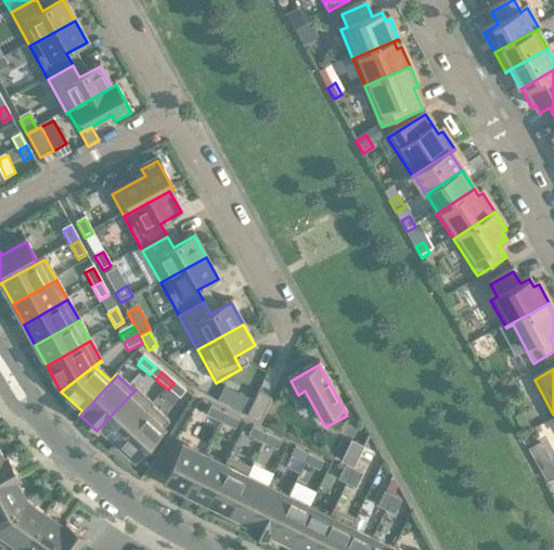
[(185,393),(174,383),(168,389),(180,400),(185,393)]
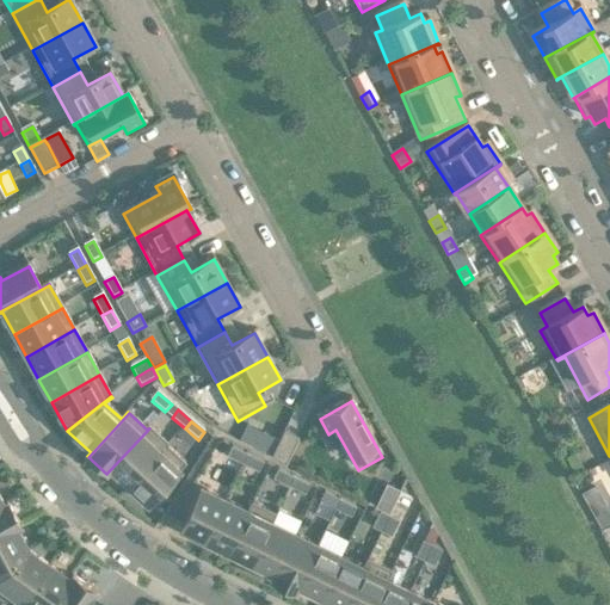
[(111,471),(129,488),(168,446),(149,428),(106,474),(108,475),(111,471)]
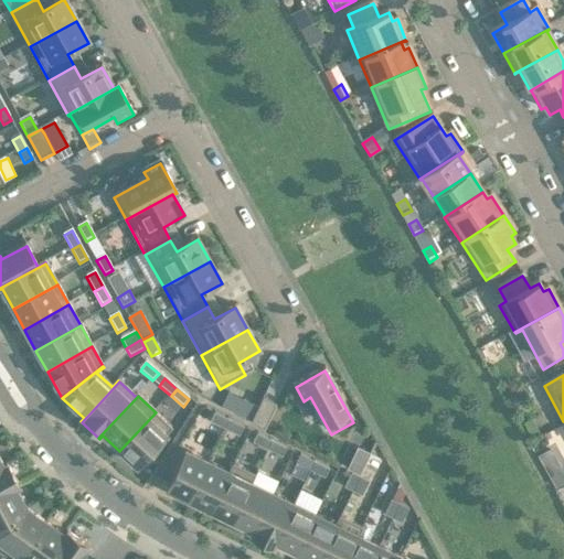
[(252,426),(265,432),(276,407),(263,401),(252,426)]
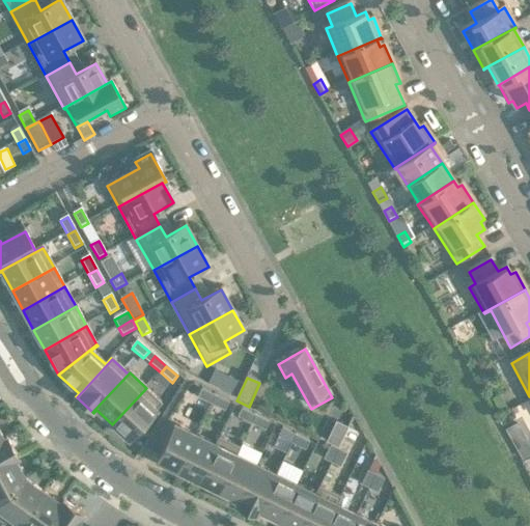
[(230,380),(223,393),(236,399),(243,386),(230,380)]
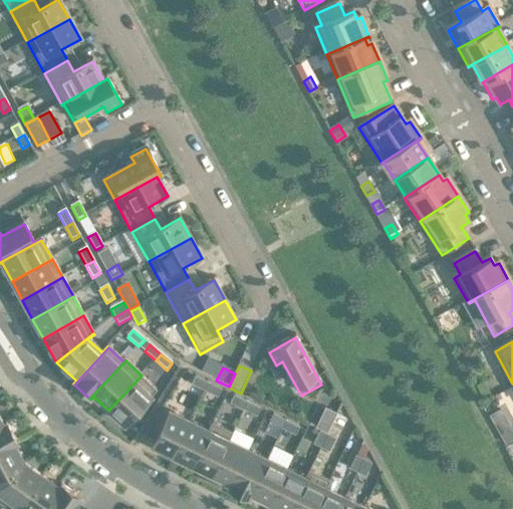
[(108,411),(124,427),(157,393),(141,377),(143,376),(142,375),(108,411)]
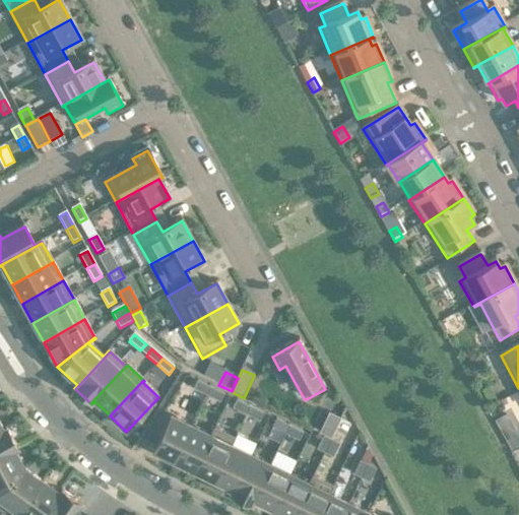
[(194,391),(207,397),(211,389),(198,383),(194,391)]
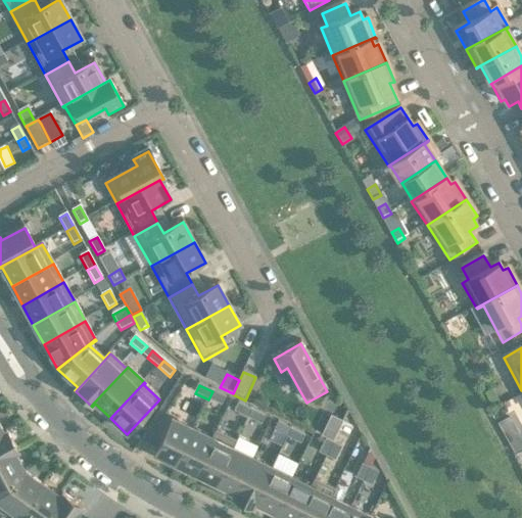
[(226,397),(212,391),(208,399),(222,406),(226,397)]
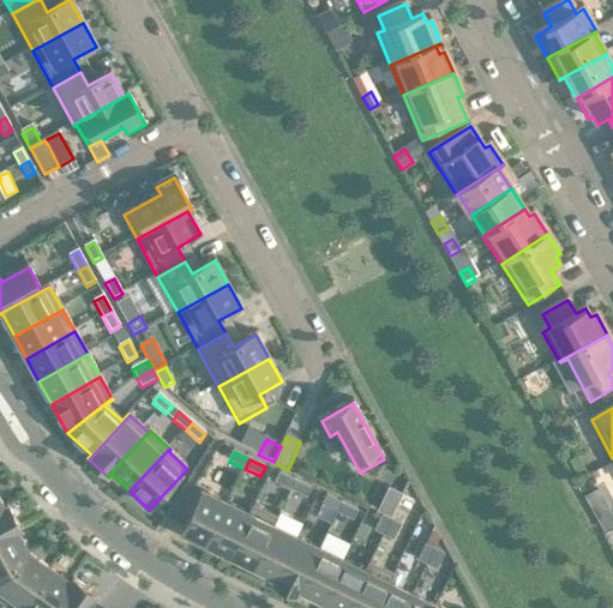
[(275,485),(292,492),(295,482),(280,475),(275,485)]
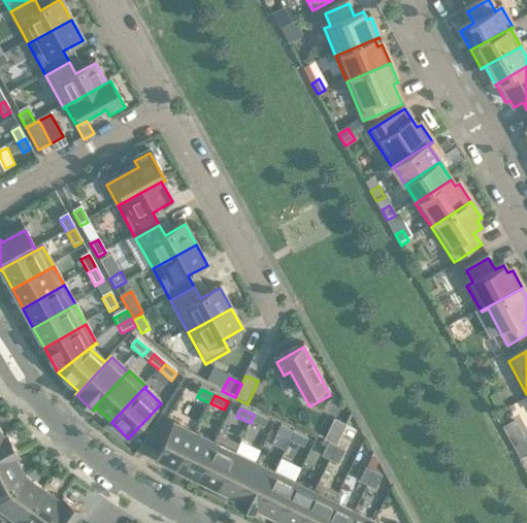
[(268,421),(254,415),(251,423),(264,429),(268,421)]
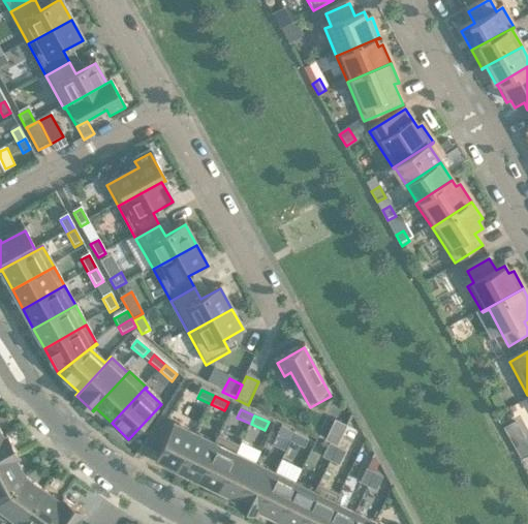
[(527,443),(517,425),(504,431),(522,462),(527,458),(527,443)]
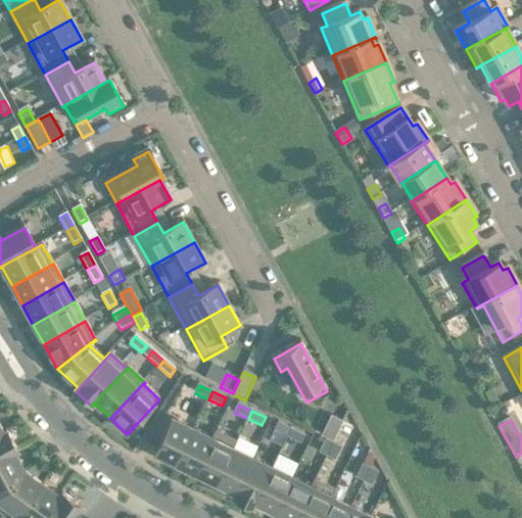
[(176,466),(193,430),(173,421),(155,456),(176,466)]
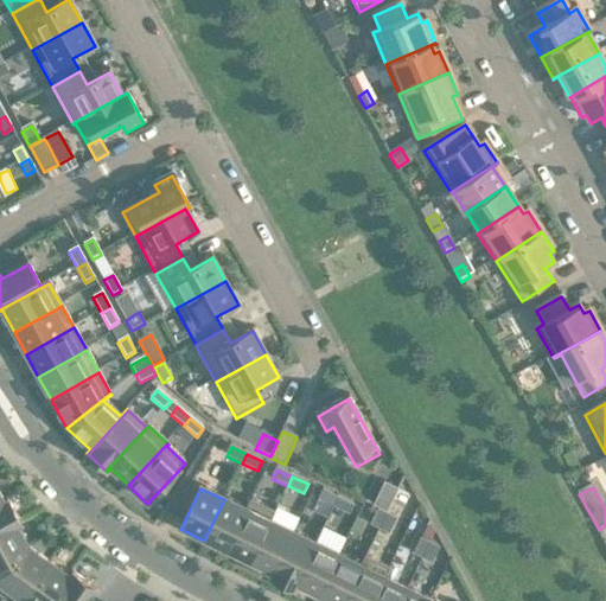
[(338,499),(323,492),(318,502),(333,509),(338,499)]
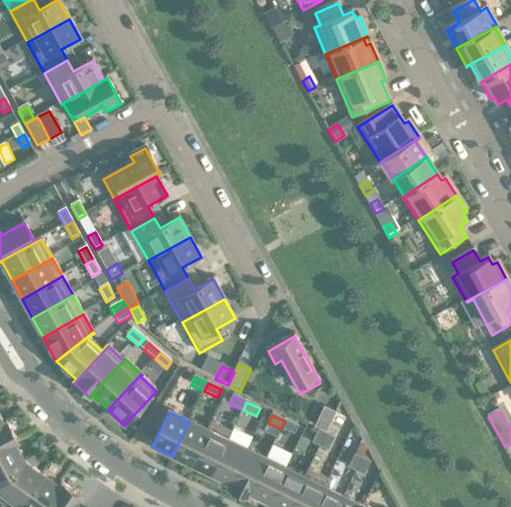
[(172,456),(192,465),(212,424),(211,423),(207,431),(189,421),(172,456)]
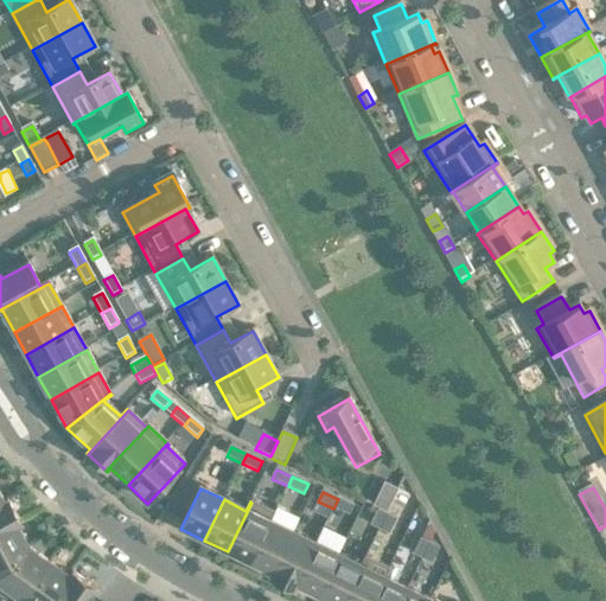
[(355,507),(338,499),(333,509),(350,516),(355,507)]
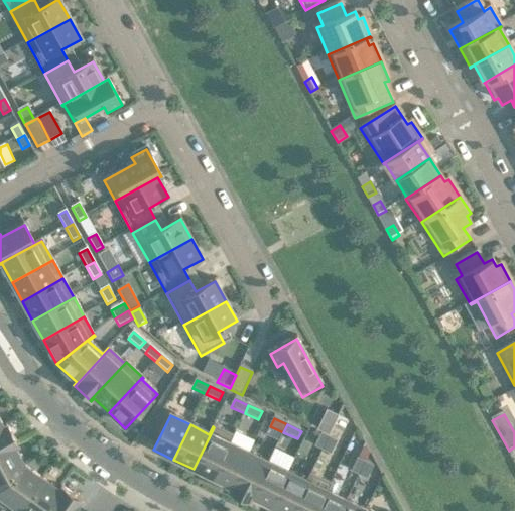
[(7,427),(0,430),(0,456),(17,446),(7,427)]
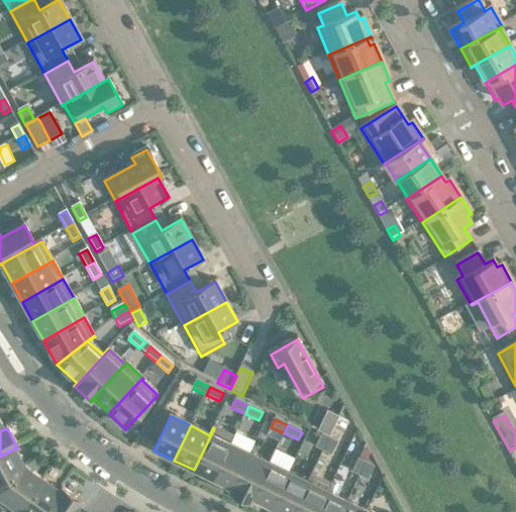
[(194,470),(213,480),(233,437),(214,428),(194,470)]
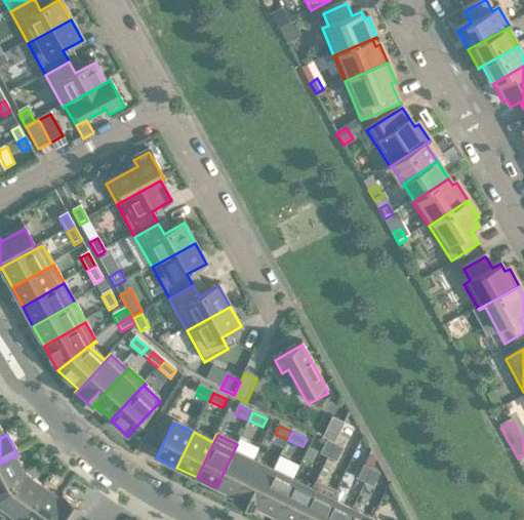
[(320,455),(328,460),(335,446),(327,442),(320,455)]
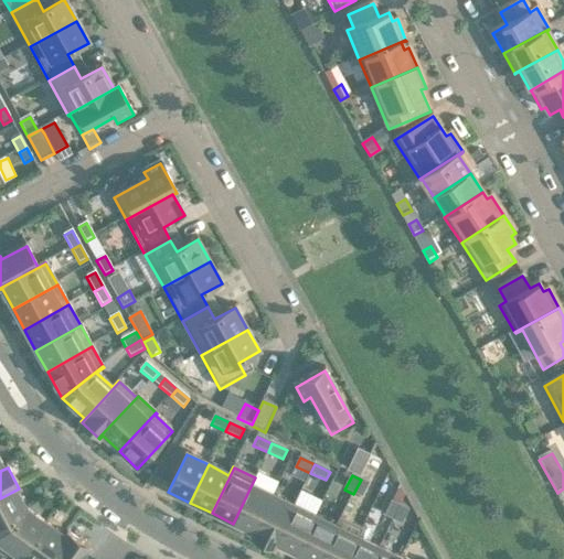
[(252,537),(252,538),(273,496),(252,486),(256,479),(255,477),(233,524),(253,534),(252,537)]
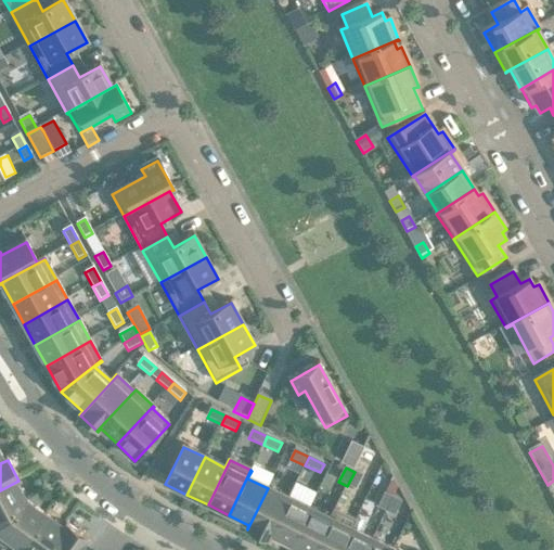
[(363,476),(355,472),(347,486),(356,490),(363,476)]
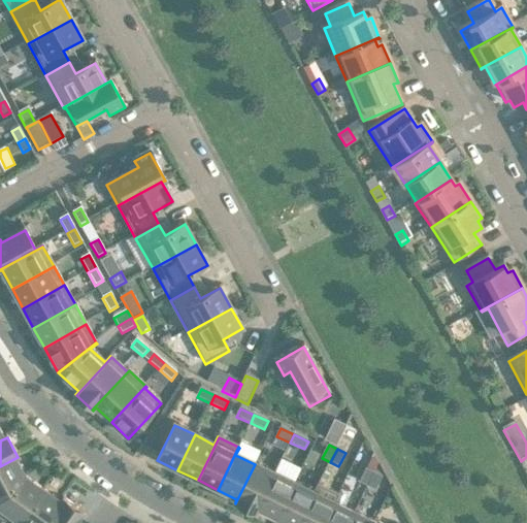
[(18,457),(0,466),(0,500),(25,479),(14,460),(19,458),(18,457)]
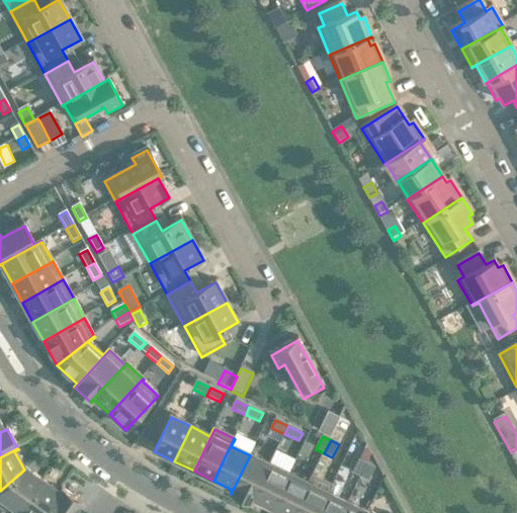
[(251,503),(269,465),(250,455),(231,494),(251,503)]
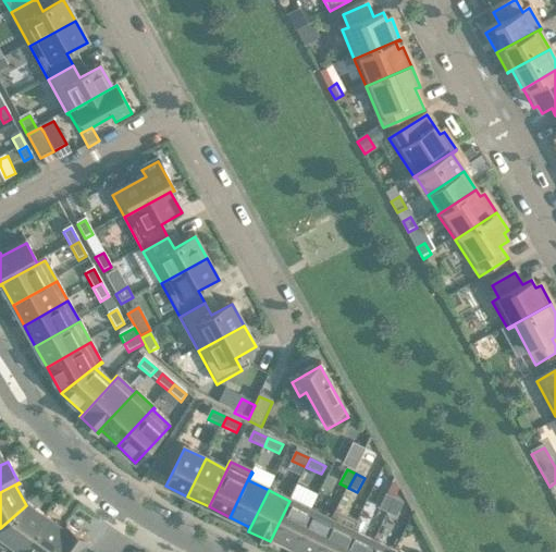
[(379,511),(387,515),(395,500),(386,495),(379,511)]
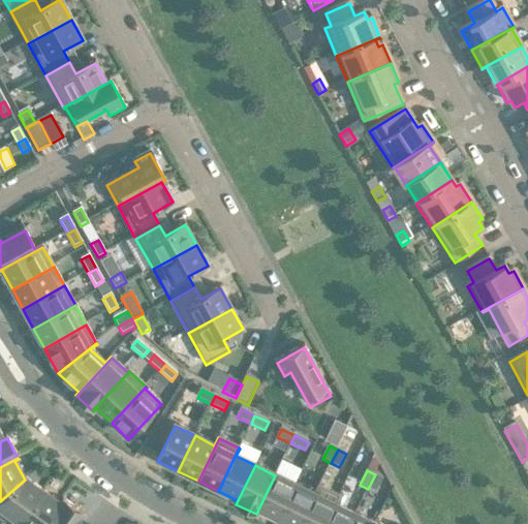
[(383,479),(375,474),(368,489),(376,493),(383,479)]
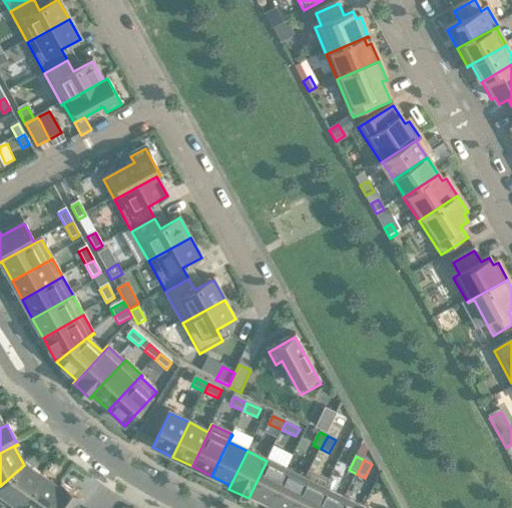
[(251,495),(270,504),(287,470),(267,461),(248,498),(249,499),(251,495)]
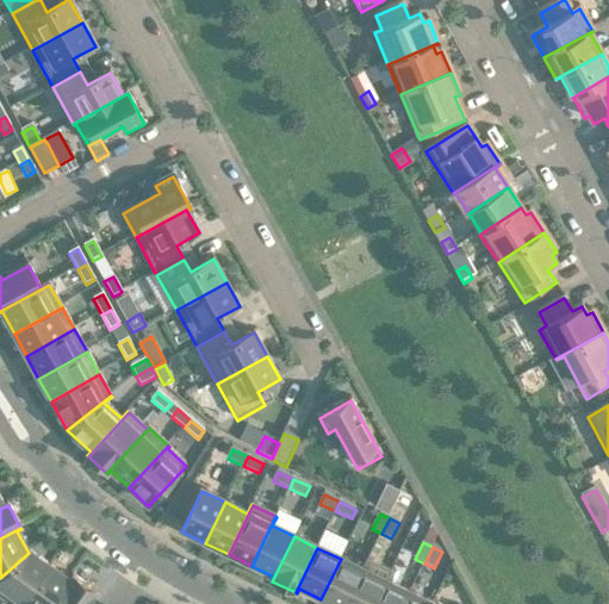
[(0,578),(0,587),(23,603),(25,603),(50,567),(29,553),(0,578)]
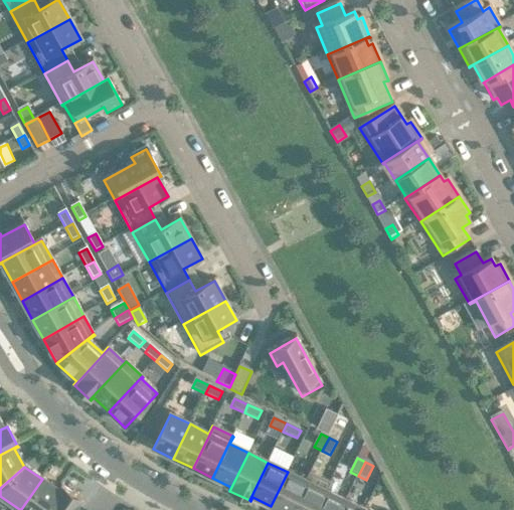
[(271,506),(277,509),(293,509),(311,474),(310,474),(306,481),(288,472),(271,506)]
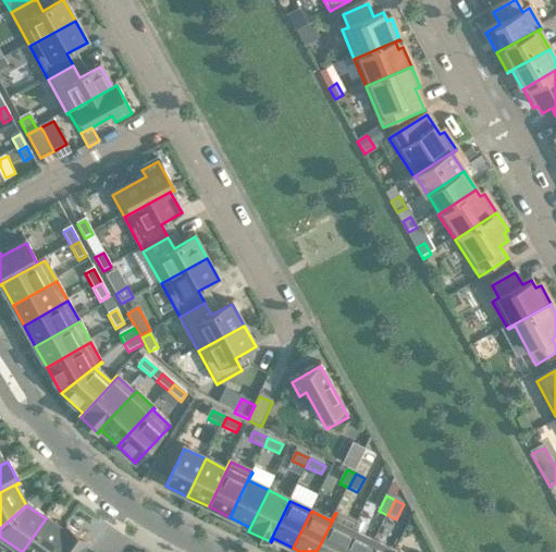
[(343,551),(357,524),(336,513),(317,551),(343,551)]
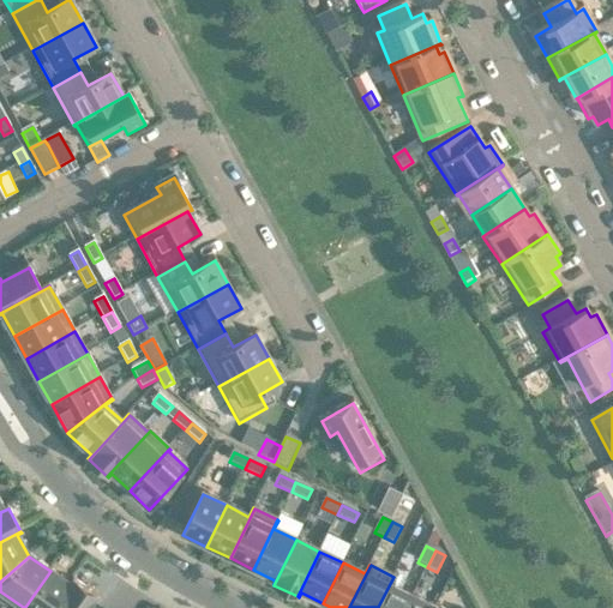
[(55,607),(74,582),(73,582),(71,585),(50,571),(25,607),(55,607)]
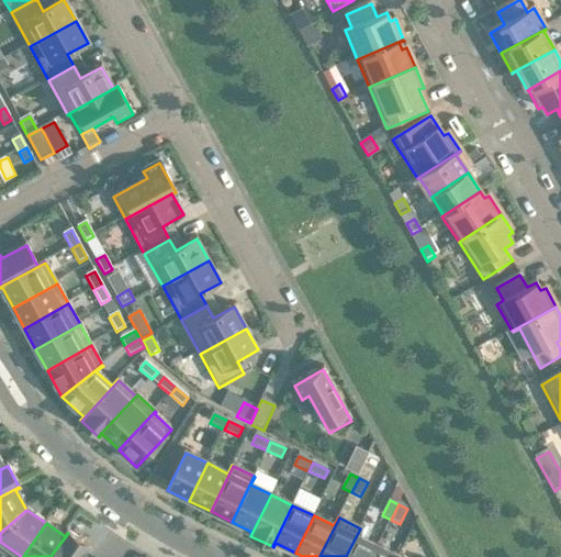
[(372,556),(378,547),(357,537),(361,528),(360,528),(346,556),(372,556)]
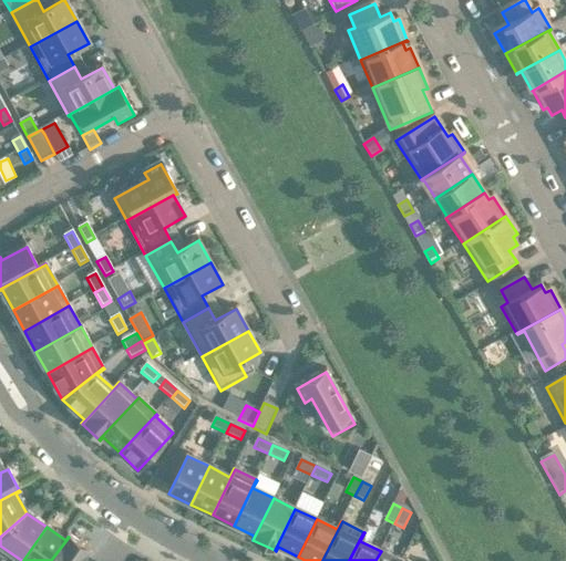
[(69,537),(51,560),(82,560),(89,551),(69,537)]
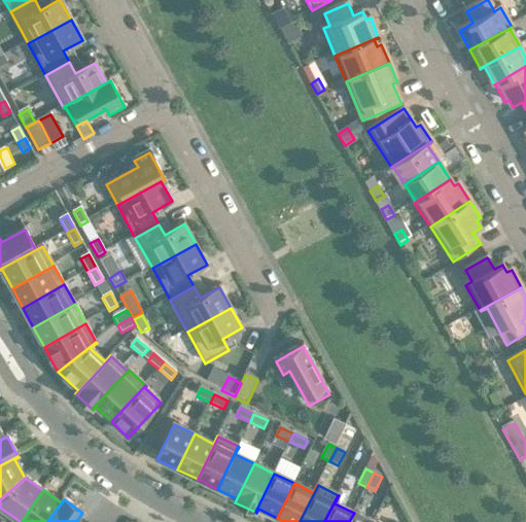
[(372,521),(354,513),(349,521),(372,521)]
